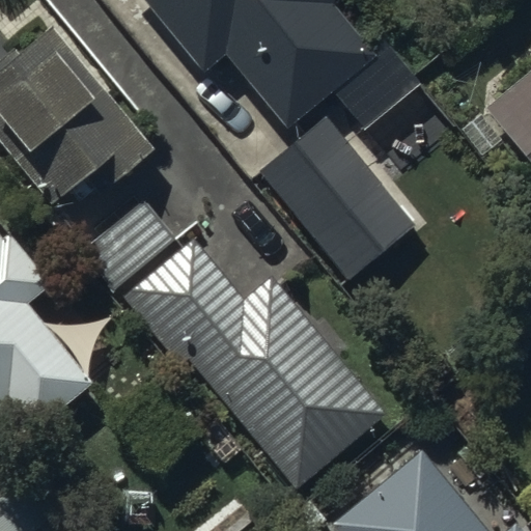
[(144,0),(201,70),(226,50),(287,126),(371,58),(327,4),(332,0),(144,0)]
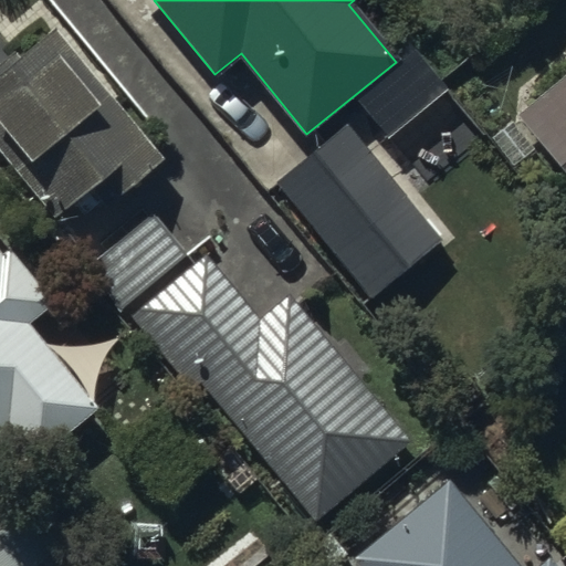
[(56,24),(0,70),(0,149),(59,221),(93,194),(108,211),(169,163),(56,24)]
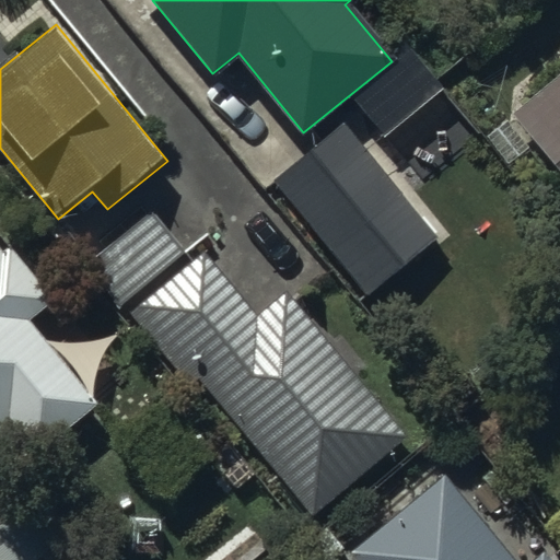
[(559,63),(505,107),(559,174),(559,63)]
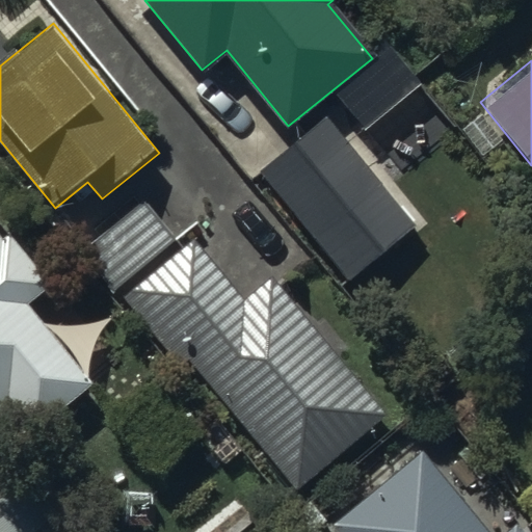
[(326,121),(258,176),(345,283),(413,228),(326,121)]
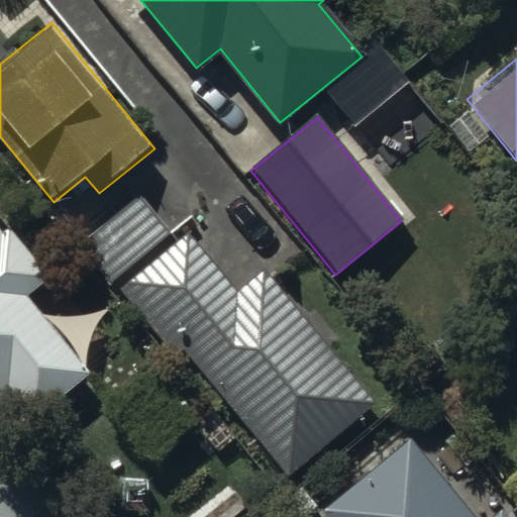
[(136,190),(75,239),(107,281),(170,231),(136,190)]
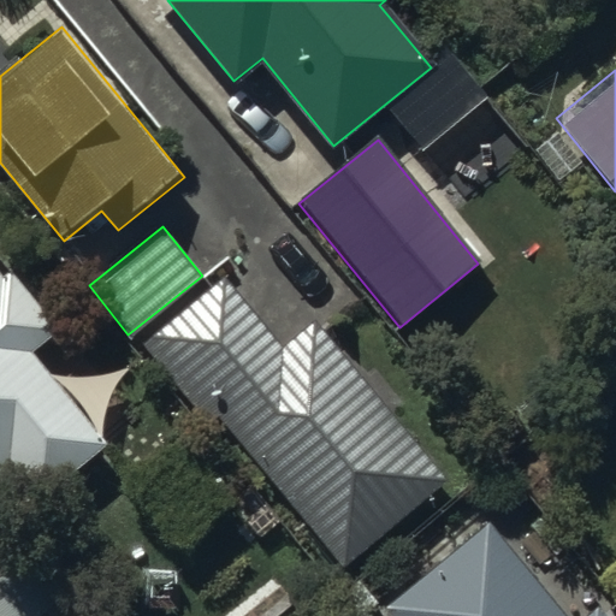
[(0,497),(12,513),(111,444),(33,353),(64,331),(15,276),(6,282),(0,274),(0,497)]
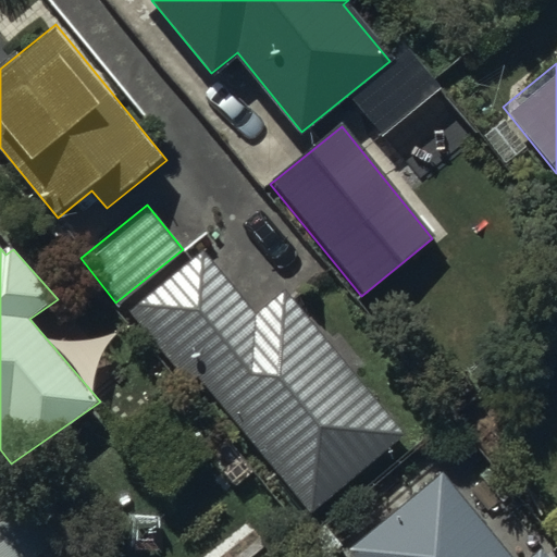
[(257,314),(206,250),(131,310),(189,383),(199,375),(311,514),(406,438),(286,291),(257,314)]
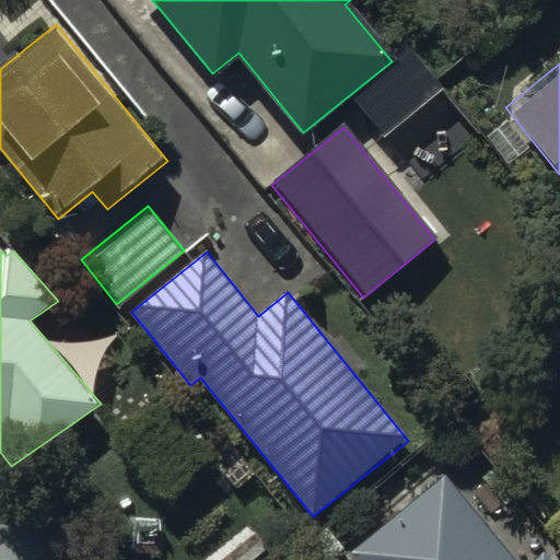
[(510,559),(446,483),(350,555),(353,559),(546,559),(545,559),(543,559),(510,559)]
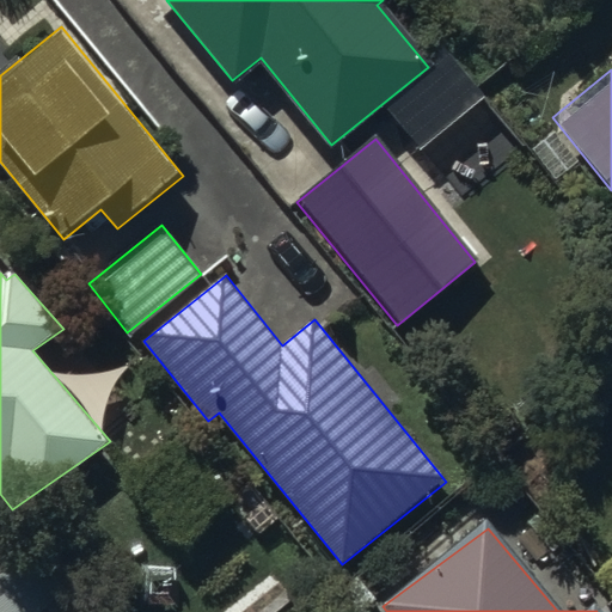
[(0,530),(0,611),(46,611),(57,604),(0,530)]
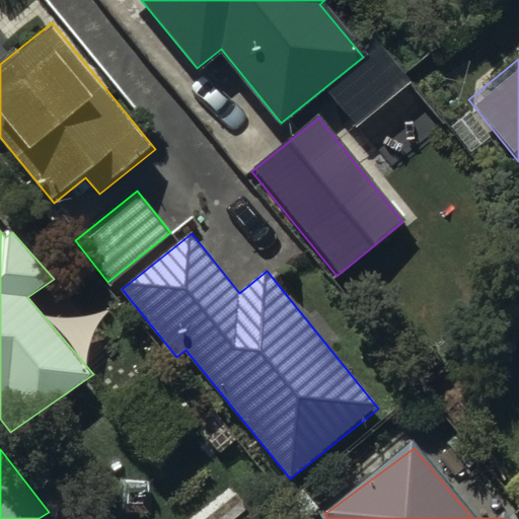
All buildings are outlined.
